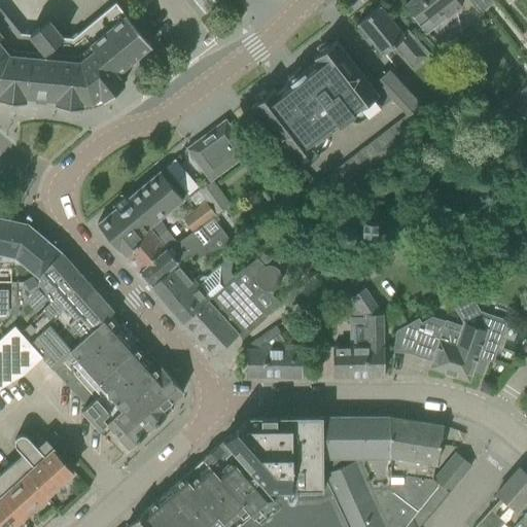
[(410,0),(405,5),(426,33),(460,6),(456,1),(457,0),(410,0)]
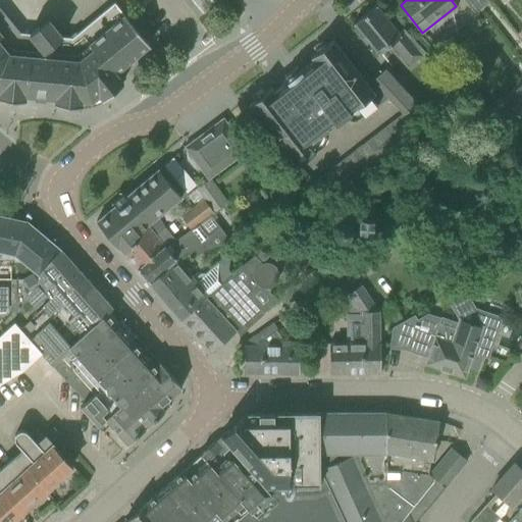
[(474,12),(488,1),(486,0),(466,0),(465,1),(474,12)]
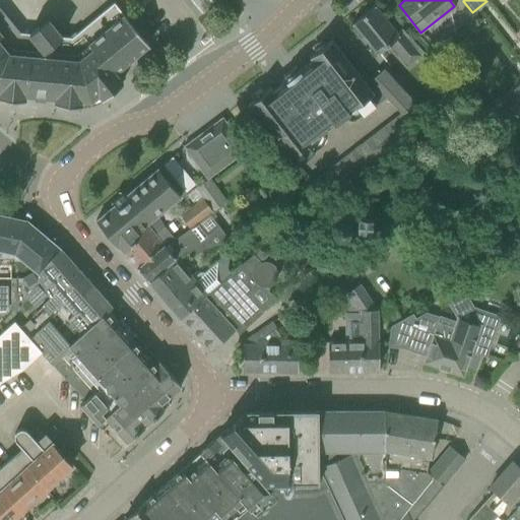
[(115,72),(148,45),(141,36),(143,26),(127,18),(114,2),(71,38),(62,37),(47,17),(28,34),(19,33),(0,48),(0,98),(24,101),(24,94),(55,98),(54,103),(80,106),(81,99),(87,99),(92,96),(98,93),(102,99),(122,82),(115,72)]
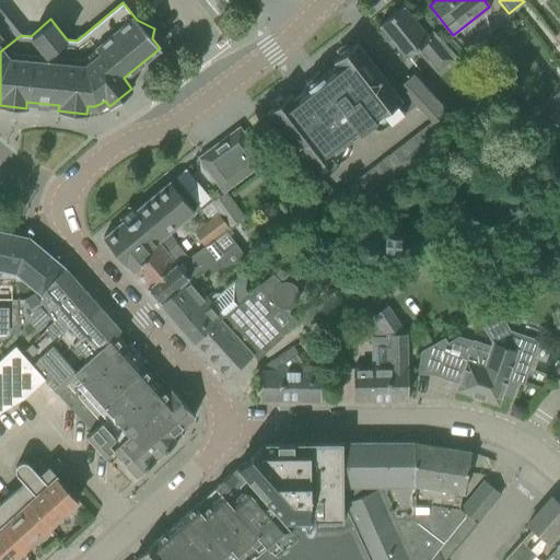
[(427,36),(403,7),(399,10),(395,8),(388,13),(389,18),(378,26),(405,59),(420,47),(439,70),(455,56),(432,32),(427,36)]
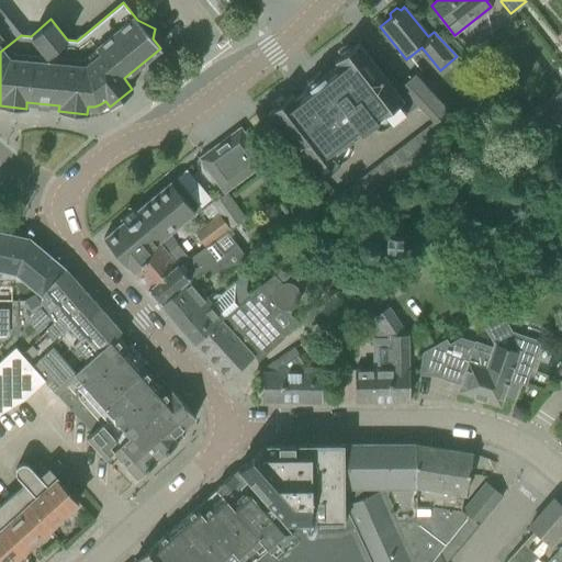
[(0,52),(21,35),(0,9),(0,52)]
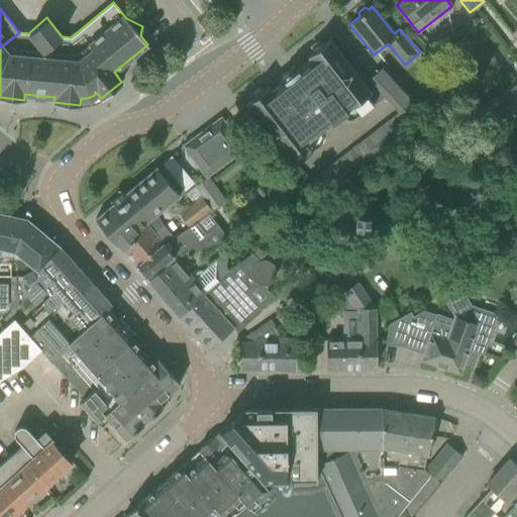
[(271,90),(269,87),(246,104),(287,158),(310,139),(348,109),(371,92),(329,39),(307,57),(310,60),(297,70),(271,90)]
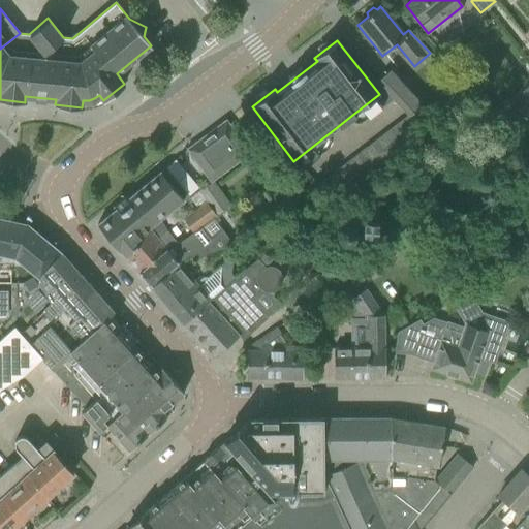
[(376,82),(407,116),(419,131),(421,132),(442,116),(428,99),(395,65),(376,82)]
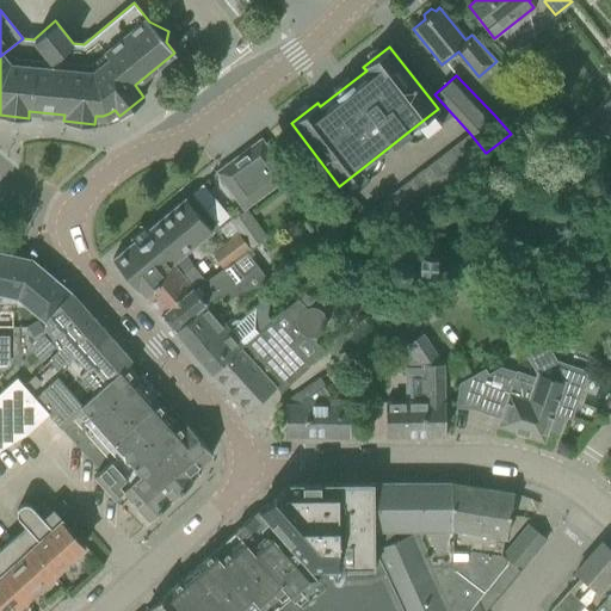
[(610,98),(567,133),(581,150),(610,127),(610,98)]
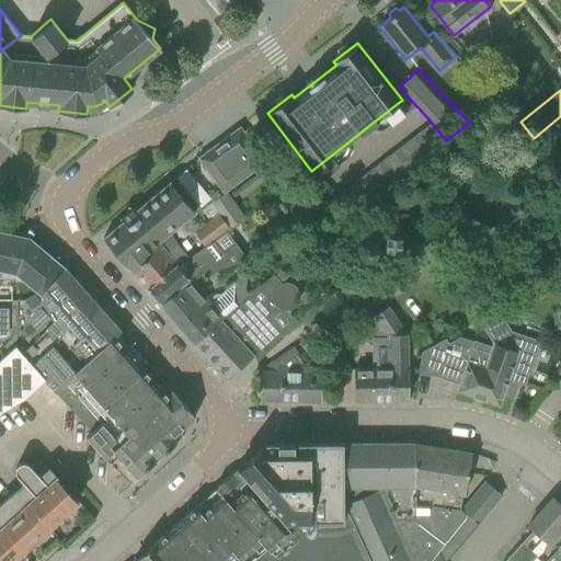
[(241,132),(201,162),(221,190),(262,160),(241,132)]
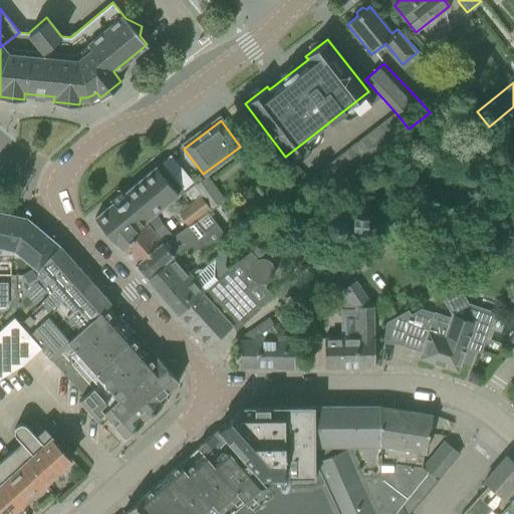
[(153,171),(95,219),(121,249),(136,238),(132,235),(145,222),(182,194),(175,185),(160,167),(159,165),(153,171)]
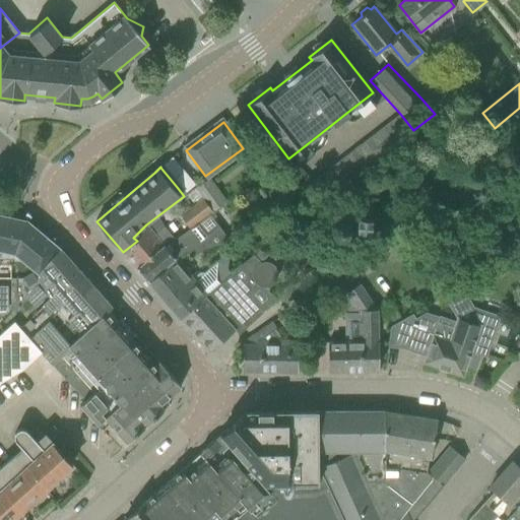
[(208,178),(195,188),(203,198),(212,211),(225,201),(208,178)]
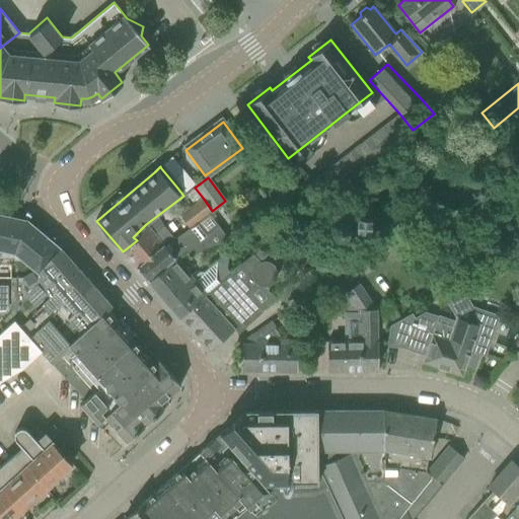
[(203,198),(179,215),(189,228),(212,211),(203,198)]
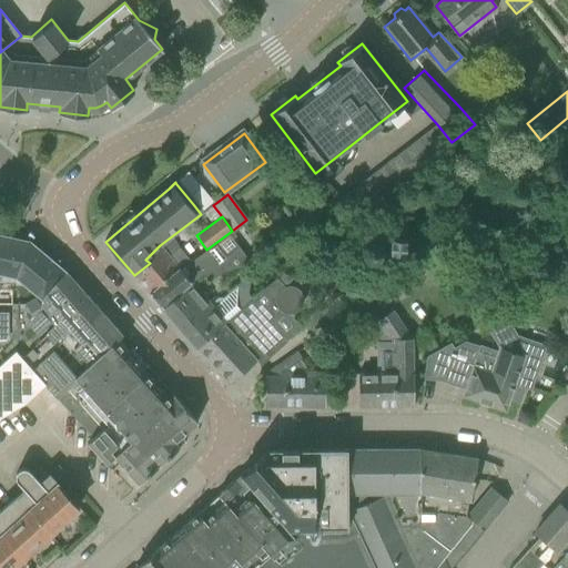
[(8,236),(0,234),(0,416),(24,402),(44,384),(20,356),(21,355),(22,356),(53,325),(51,321),(50,322),(42,298),(57,280),(66,271),(59,265),(52,260),(43,252),(33,244),(28,239),(27,240),(10,236),(8,236)]
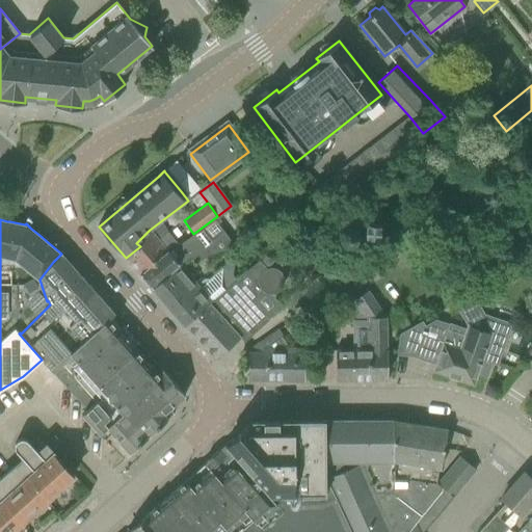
[(139,274),(152,289),(180,265),(180,266),(189,259),(194,264),(205,257),(210,262),(233,244),(214,220),(203,229),(171,250),(168,251),(167,250),(139,274)]
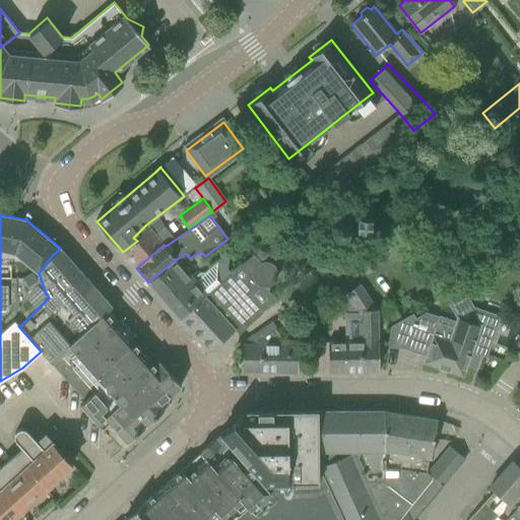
[(137,241),(123,252),(136,268),(164,245),(173,236),(164,225),(153,234),(146,224),(133,238),(137,241)]
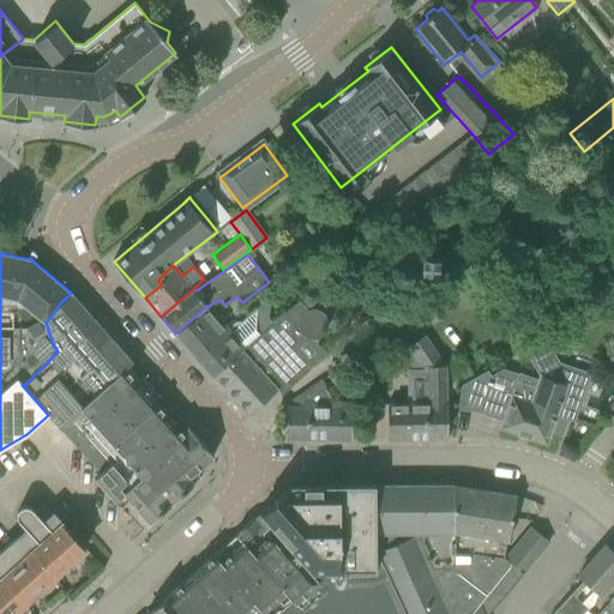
[(441,284),(441,268),(425,268),(425,283),(441,284)]
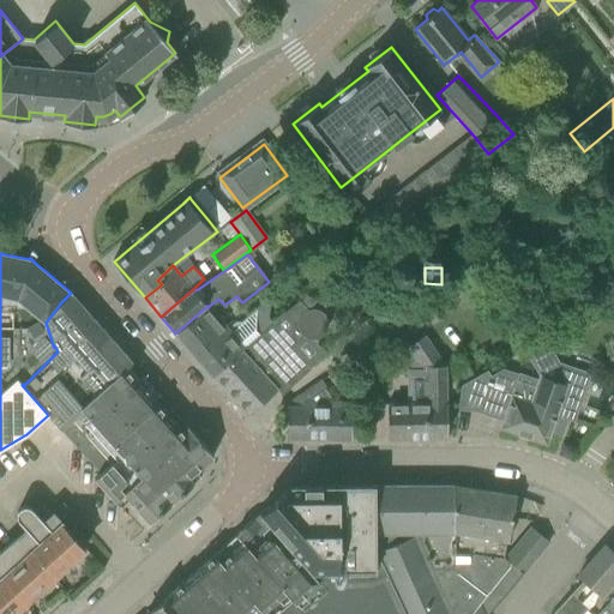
[(46,323),(54,348),(55,347),(58,351),(24,385),(23,384),(22,385),(49,416),(53,420),(91,390),(90,387),(131,365),(132,363),(71,293),(61,302),(46,323)]
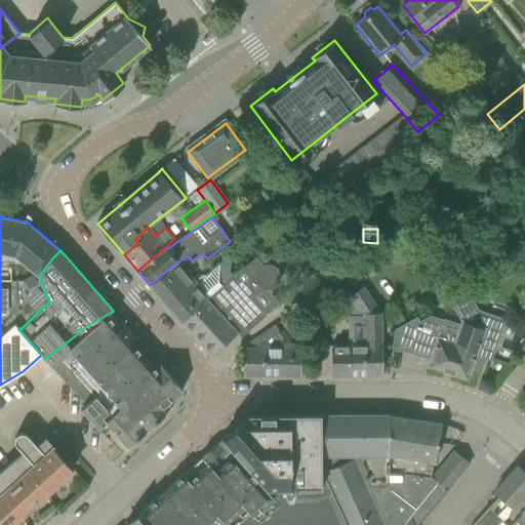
[(205,299),(182,321),(211,354),(236,333),(241,338),(253,327),(267,316),(251,299),(253,297),(253,291),(258,287),(263,290),(268,290),(273,290),(277,287),(279,283),(280,280),(280,275),(279,272),(277,269),(273,267),(270,266),(266,266),(264,266),(256,258),(234,278),(205,299)]
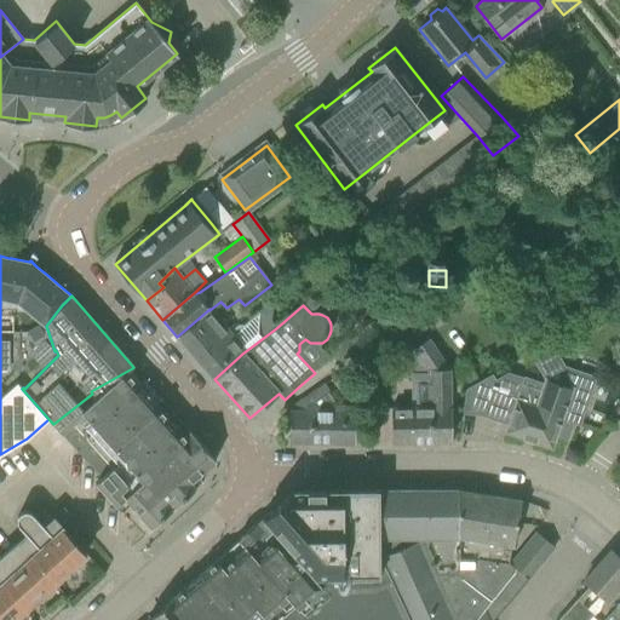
[(218,354),(204,367),(214,379),(242,354),(276,328),(271,322),(273,306),(265,306),(244,326),(237,326),(230,333),(213,348),(218,354)]
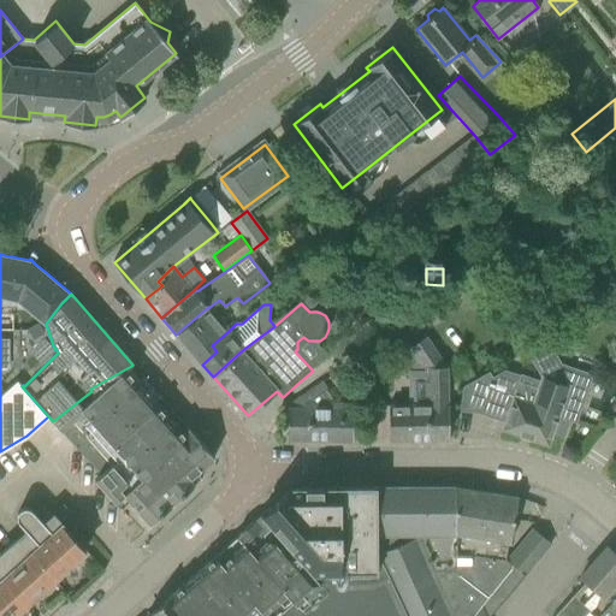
[(208,307),(176,335),(189,349),(202,365),(217,351),(212,345),(229,331),(220,321),(208,308),(208,307)]
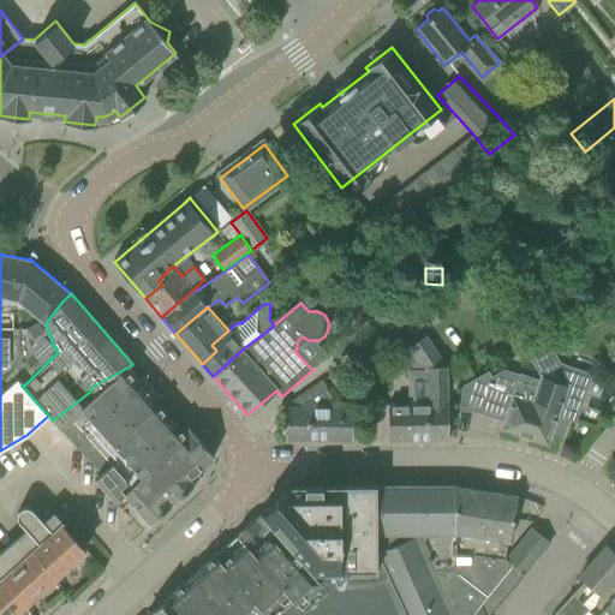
[(344,334),(326,351),(336,363),(356,346),(344,334)]
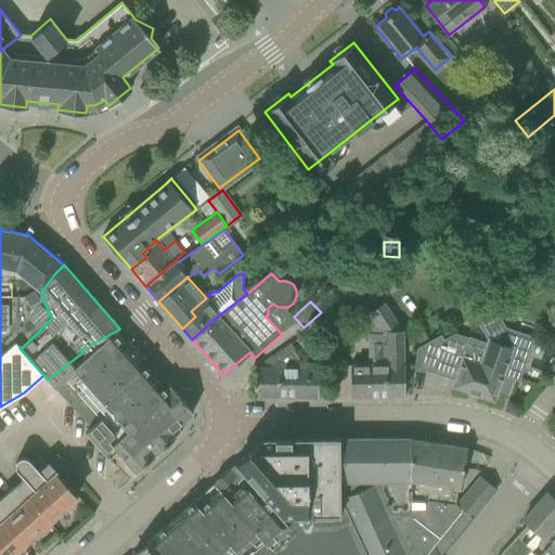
[(351,366),(351,398),(403,397),(403,375),(404,352),(404,343),(404,332),(385,304),(358,322),(366,335),(378,327),(381,332),(384,333),(385,366),(351,366)]
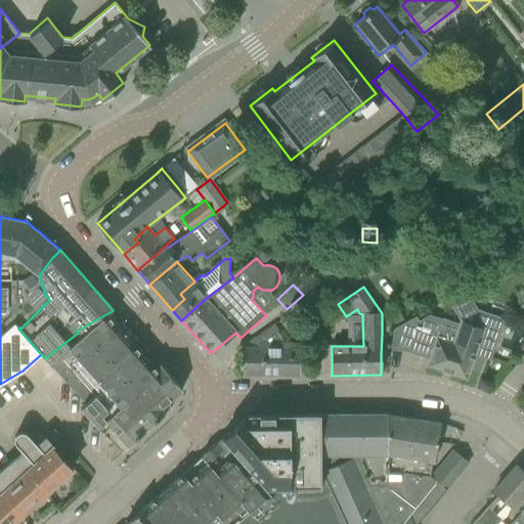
[(416,323),(406,350),(410,351),(430,358),(428,365),(441,369),(466,379),(470,367),(479,370),(486,347),(492,349),(501,319),(482,312),(477,310),(465,290),(447,300),(460,320),(457,324),(456,324),(443,319),(442,320),(429,315),(416,323)]
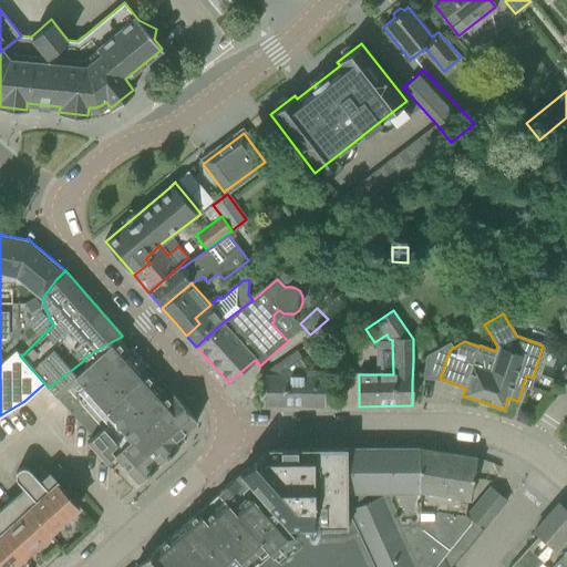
[(144,428),(177,399),(140,356),(134,361),(116,341),(122,337),(122,336),(121,337),(83,358),(84,360),(144,428)]
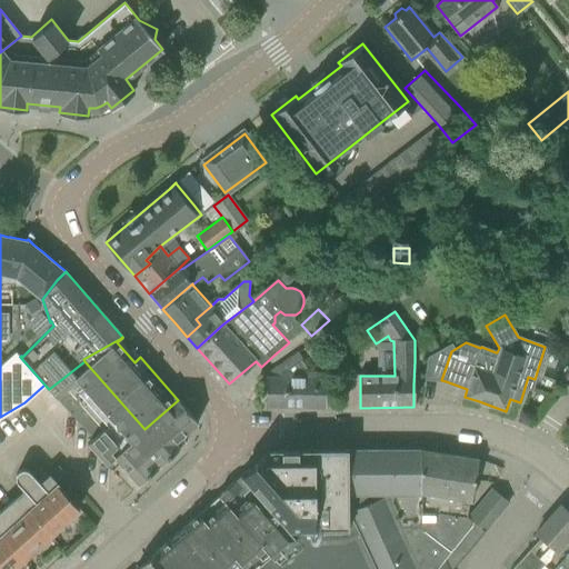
[(266,407),(326,408),(327,386),(327,373),(309,372),(301,360),(302,359),(298,352),(266,375),(266,376),(266,407)]
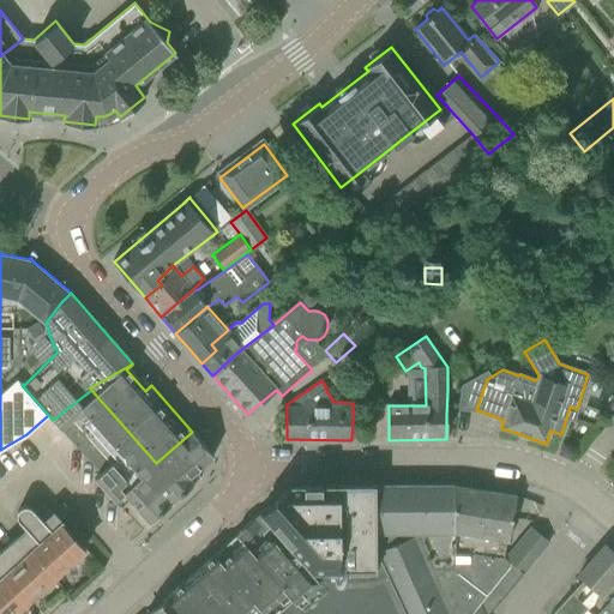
[(53,420),(49,416),(48,416),(100,473),(94,479),(114,501),(124,493),(156,463),(91,390),(53,420)]
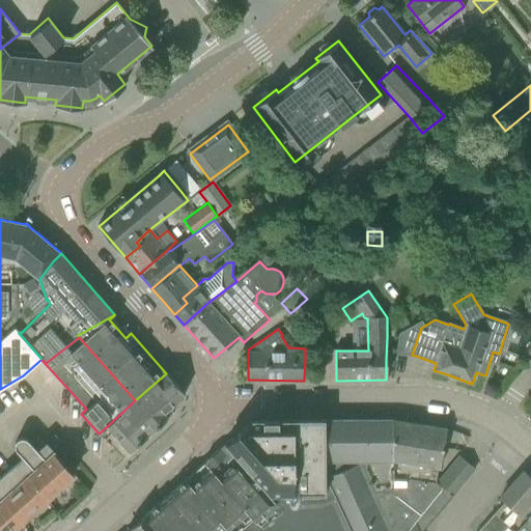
[(166,373),(135,400),(107,426),(130,451),(167,418),(163,413),(185,394),(166,373)]
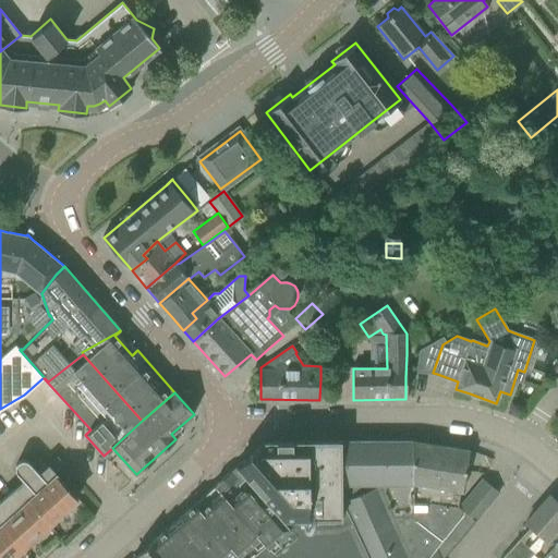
[(342,441),(263,441),(193,504),(153,541),(168,557),(246,557),(246,556),(267,546),(273,557),(371,557),(342,497),(342,441)]
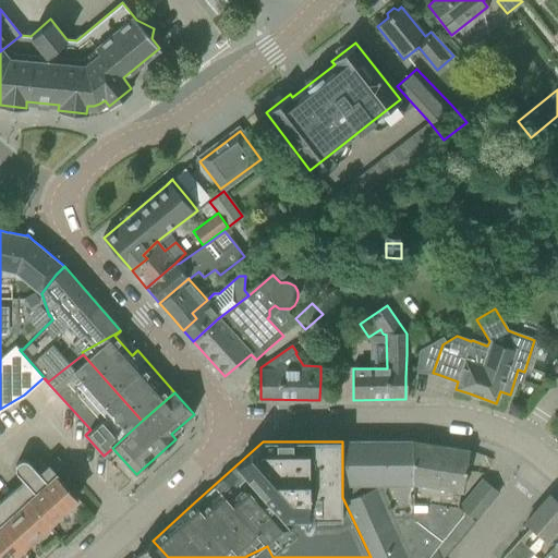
[(342,441),(342,497),(371,557),(401,557),(377,501),(377,441),(342,441)]
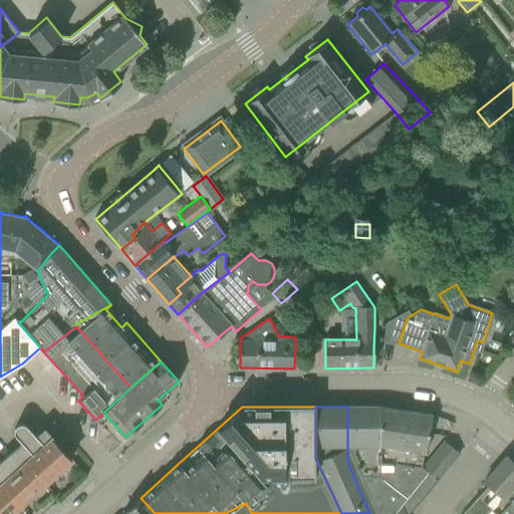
[(347,407),(347,462),(369,513),(391,513),(390,511),(403,506),(384,465),(381,465),(380,448),(379,407),(347,407)]
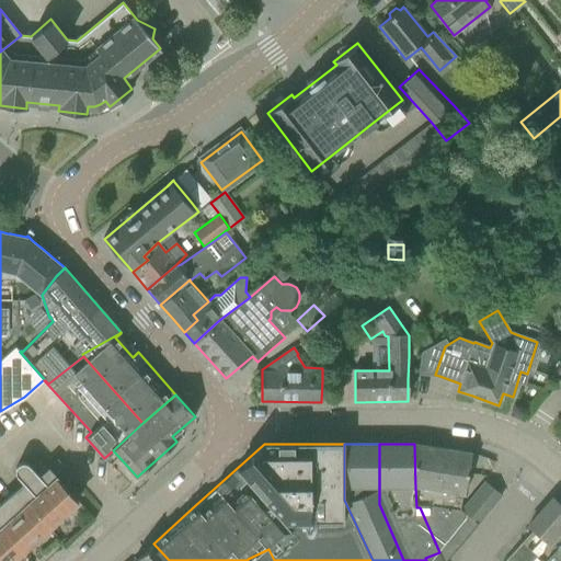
[(415,489),(424,489),(431,489),(443,490),(455,492),(465,494),(471,453),(414,444),(415,489)]
